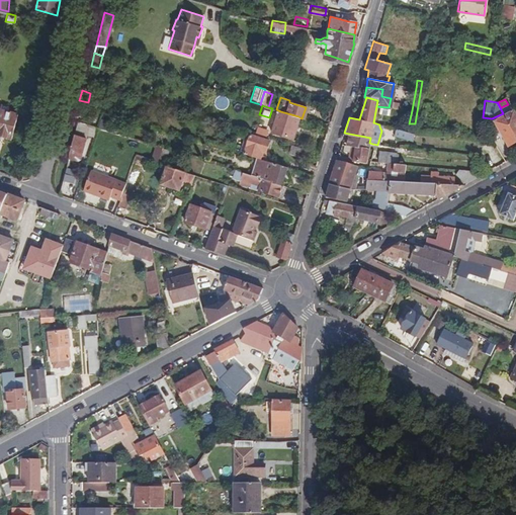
[(515,138),(515,112),(513,107),(503,113),(492,118),(500,135),(501,134),(507,144),(515,139),(515,138)]
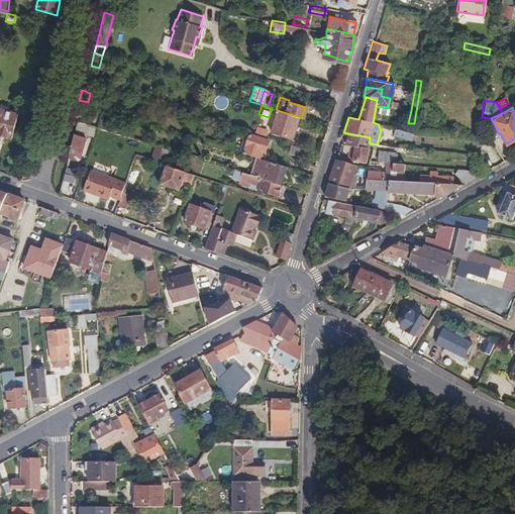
[(18,113),(0,108),(0,134),(11,137),(18,113)]
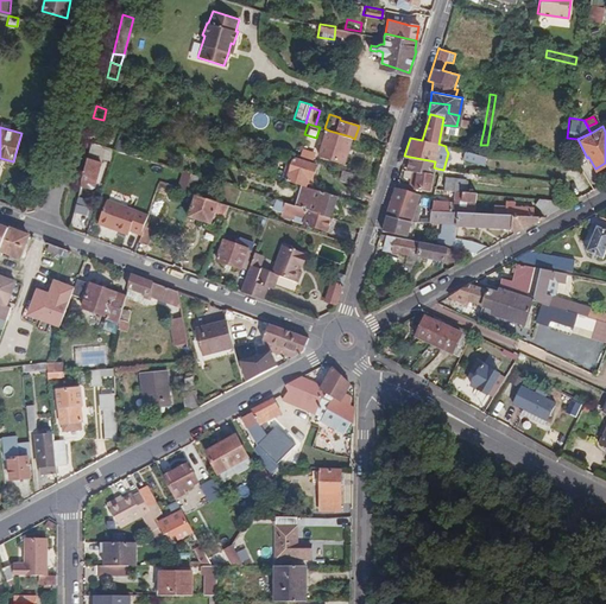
[(342,161),(351,137),(329,131),(324,128),(316,154),(342,161)]
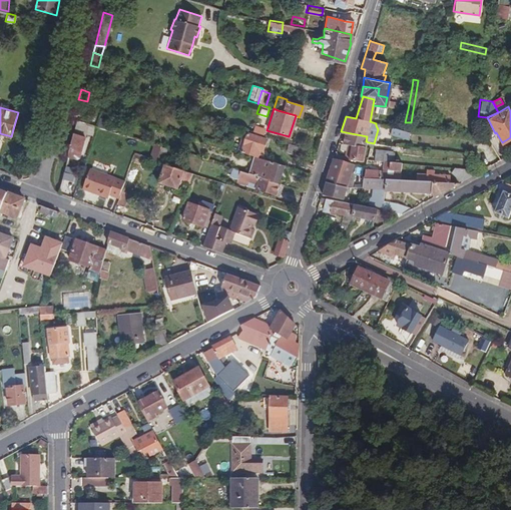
[(71,136),(66,157),(76,159),(77,158),(84,136),(83,136),(84,132),(90,134),(94,125),(76,120),(71,136)]
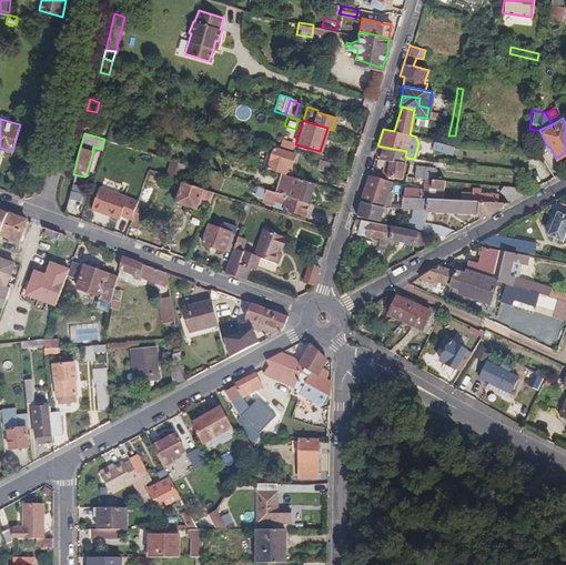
[(280,139),(278,145),(290,149),(291,144),(289,143),(289,142),(280,139)]
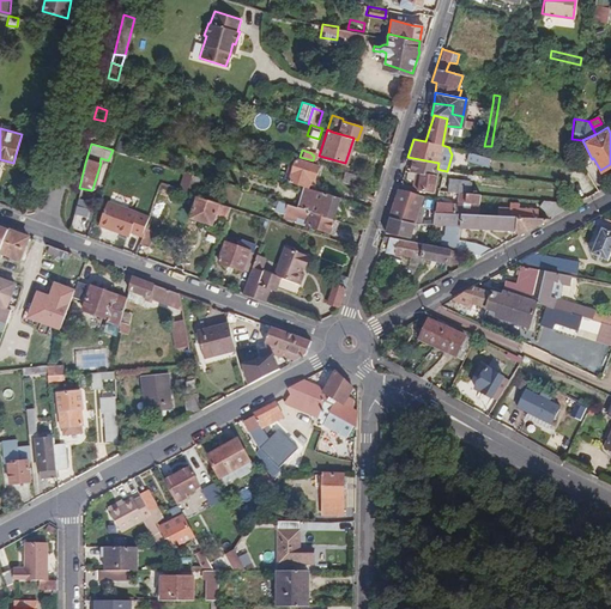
[(481,163),(483,156),(466,151),(465,159),(481,163)]
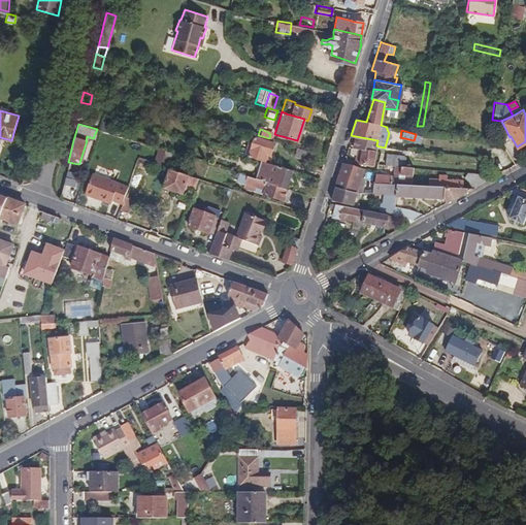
[(254,136),(248,157),(259,160),(266,162),(272,142),(254,136)]
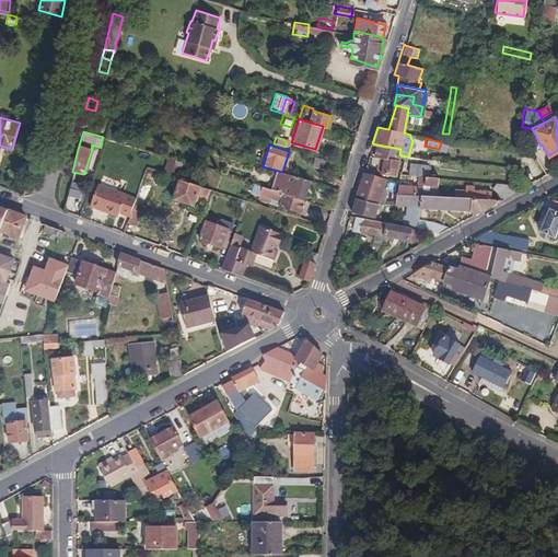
[(398,160),(399,154),(400,149),(378,144),(373,155),(383,158),(398,160)]
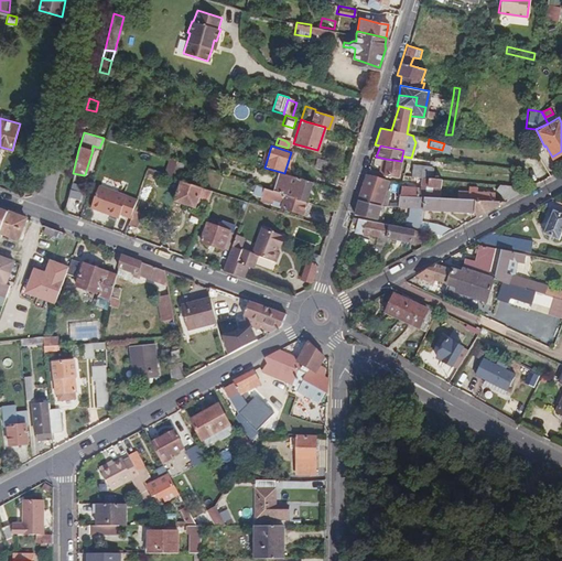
[(175,160),(162,155),(161,160),(168,162),(163,176),(169,179),(170,177),(175,160)]
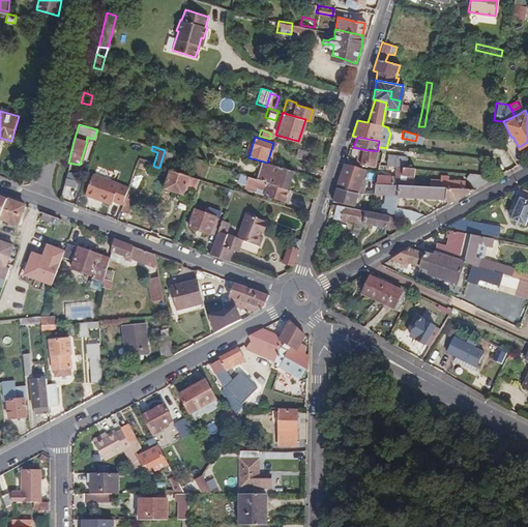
[(313,162),(316,152),(296,147),(294,155),(313,162)]
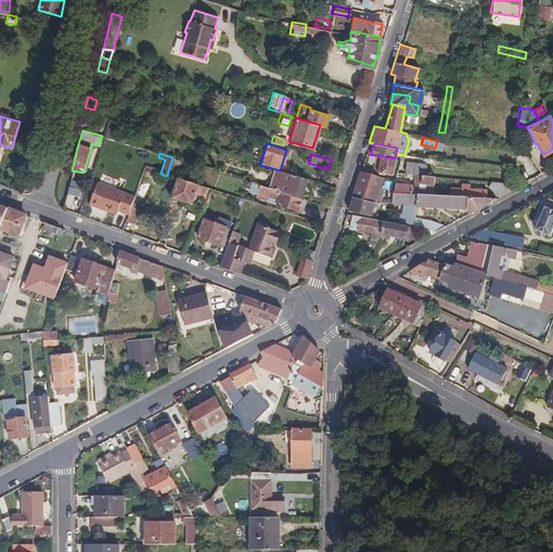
[(391,174),(395,158),(380,156),(377,170),(391,174)]
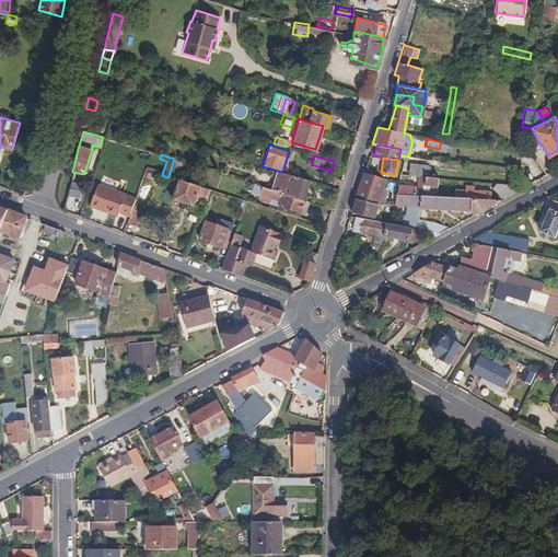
[(179,161),(174,159),(169,176),(174,177),(179,161)]
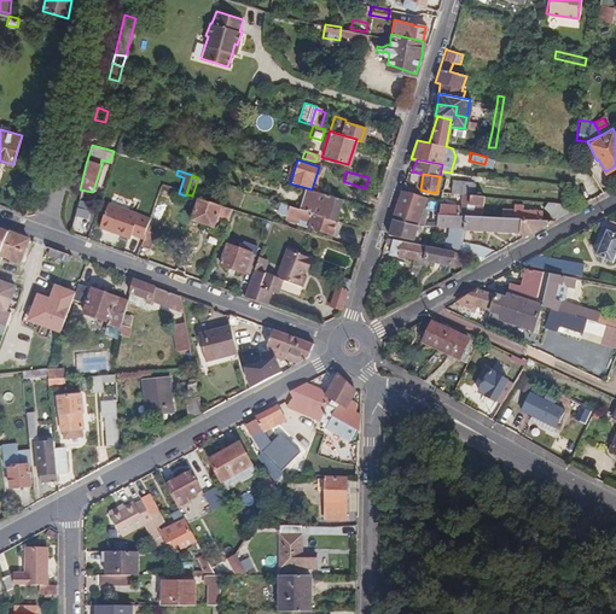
[(462,193),(469,194),(470,181),(452,180),(449,192),(462,193)]
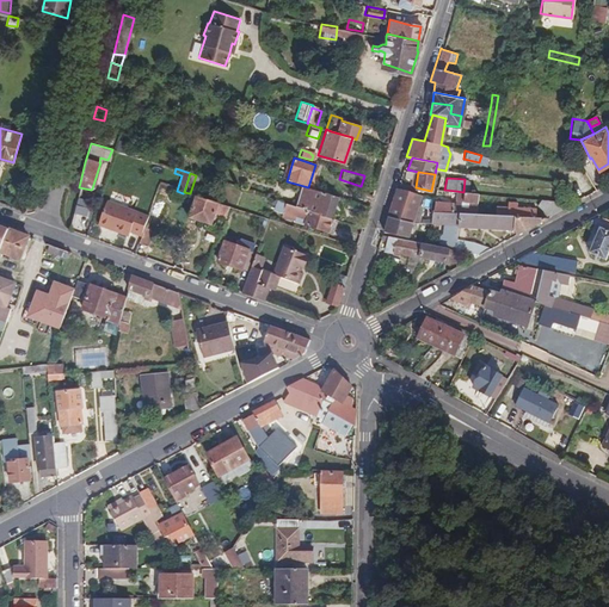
[(308,187),(300,185),(294,205),(331,217),(334,208),(338,209),(340,209),(340,205),(340,204),(336,203),(337,197),(308,187)]
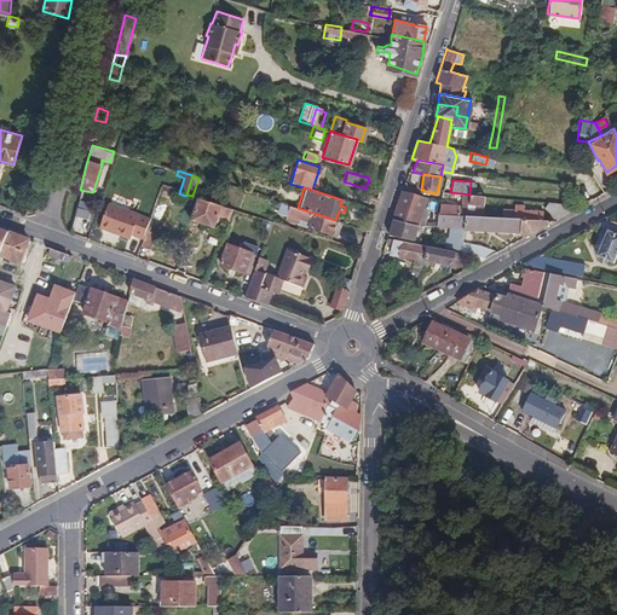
[(425,197),(402,190),(392,218),(417,224),(419,220),(425,197)]
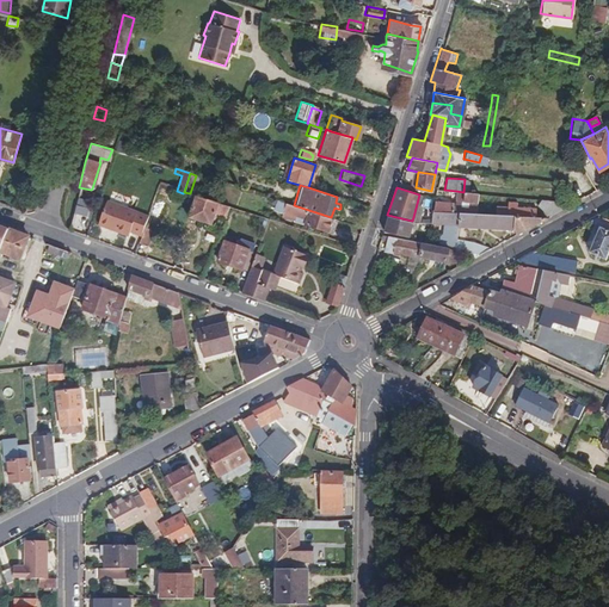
[(477,200),(477,193),(463,192),(456,191),(455,199),(477,200)]
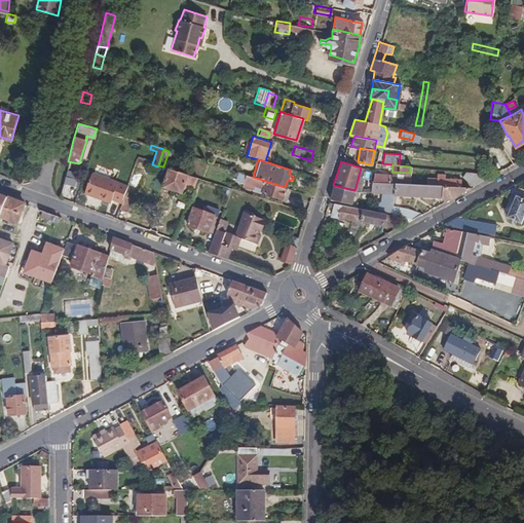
[(63,182),(74,185),(78,172),(67,169),(63,182)]
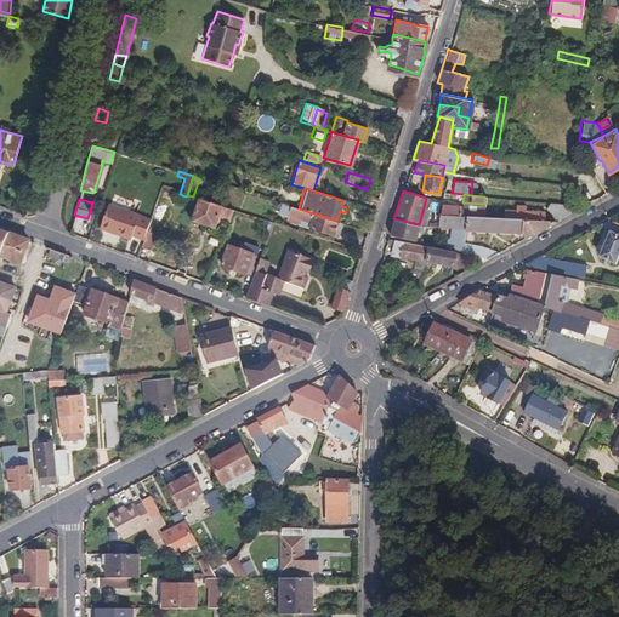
[(217,216),(226,218),(231,209),(202,199),(194,218),(214,226),(217,216)]
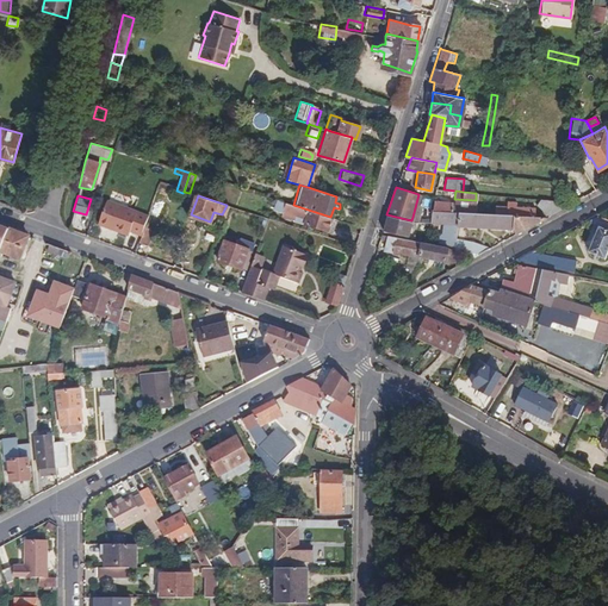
[(550,213),(566,204),(565,200),(547,199),(545,210),(550,213)]
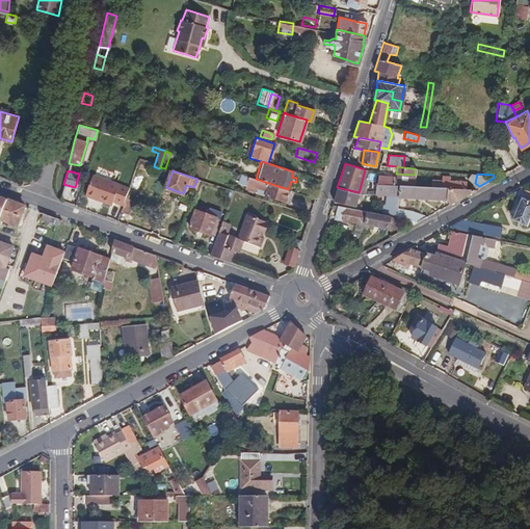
[(393,176),(377,175),(377,184),(397,185),(396,180),(393,179),(393,176)]
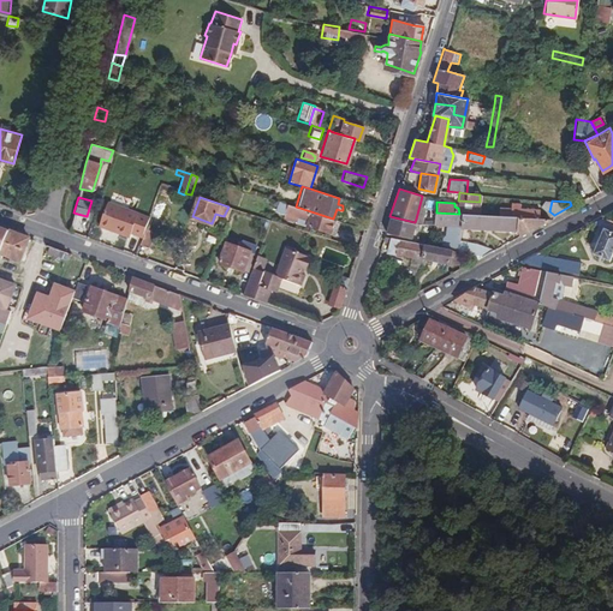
[(141,237),(144,227),(148,216),(103,203),(96,228),(126,237),(128,233),(141,237)]
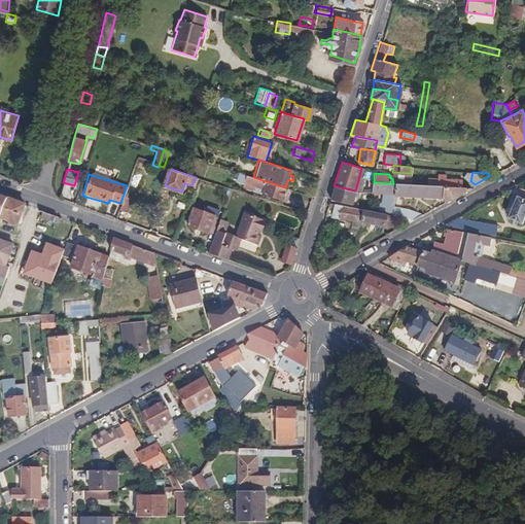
[(253,177),(245,174),(242,184),(252,187),(252,189),(282,199),(285,187),(253,177)]
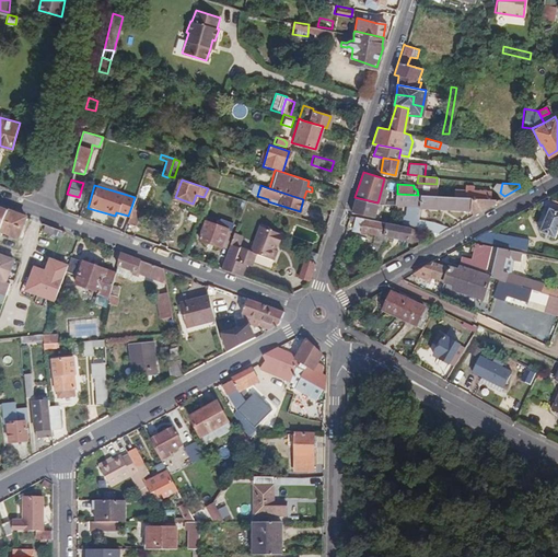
[(471,198),(489,198),(489,192),(473,190),(473,185),(464,185),(464,190),(455,189),(454,197),(471,198)]
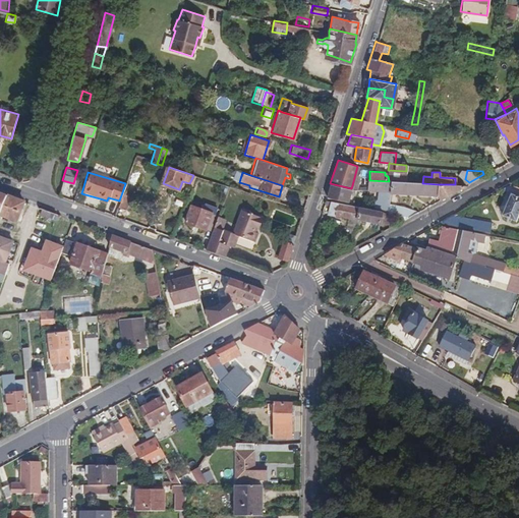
[(366,189),(389,190),(391,180),(389,181),(369,180),(367,179),(366,186),(366,189)]
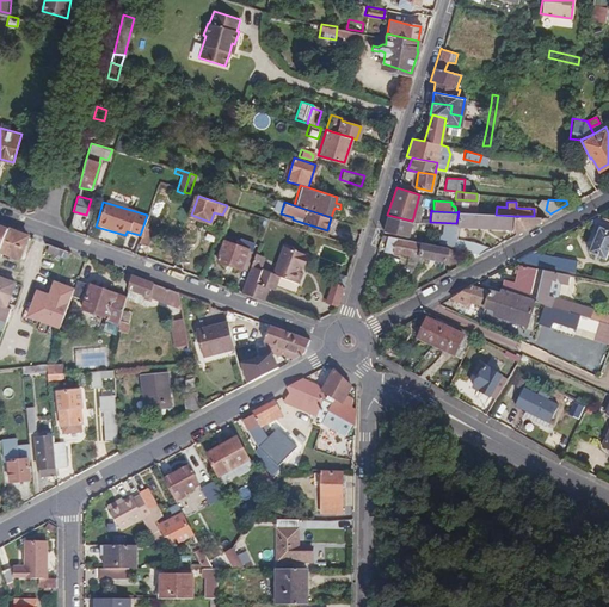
[(456,224),(512,229),(514,216),(496,215),(475,214),(459,211),(456,223),(456,224)]
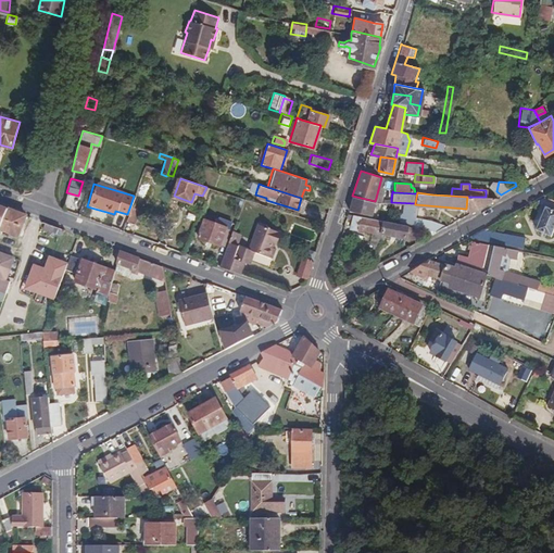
[(375,201),(352,196),(349,211),(372,215),(373,206),(380,205),(380,201),(375,201)]
